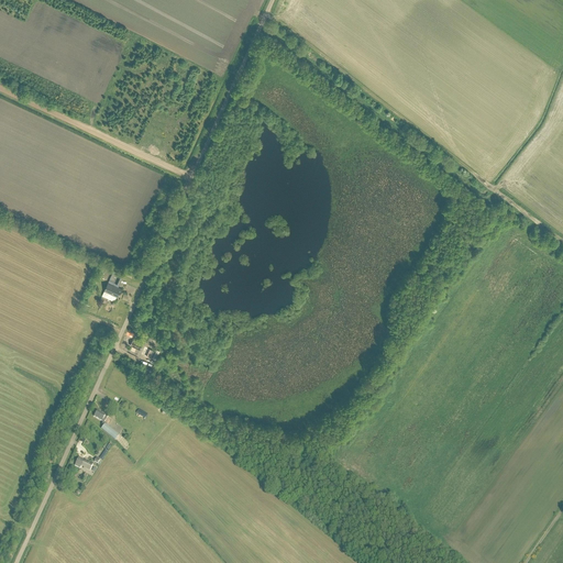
[(105,273),(108,263),(102,261),(99,271),(105,273)]
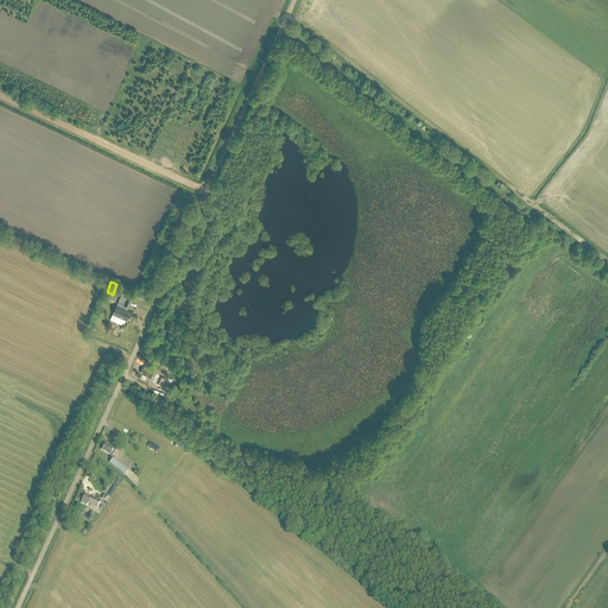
[(122,292),(113,314),(128,321),(132,312),(127,310),(122,308),(125,304),(130,306),(134,297),(122,292)]
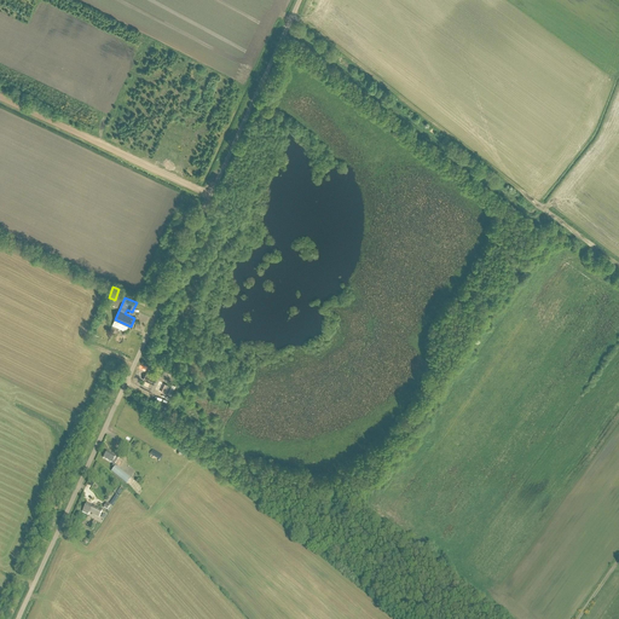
[(157,376),(151,374),(150,376),(145,374),(143,380),(154,383),(157,376)]
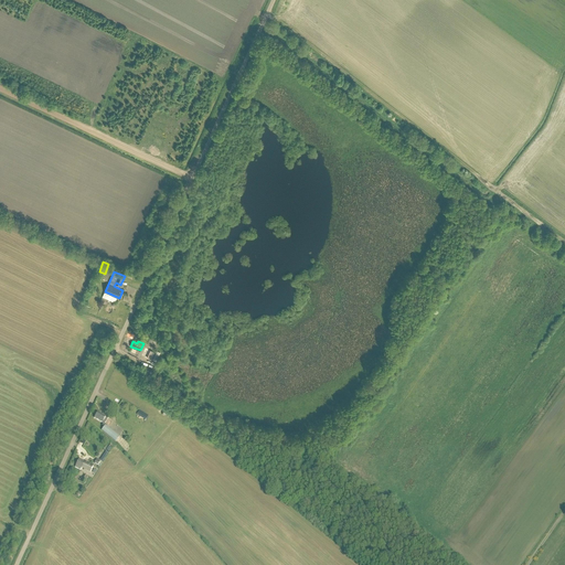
[(142,355),(151,359),(155,352),(146,348),(142,355)]
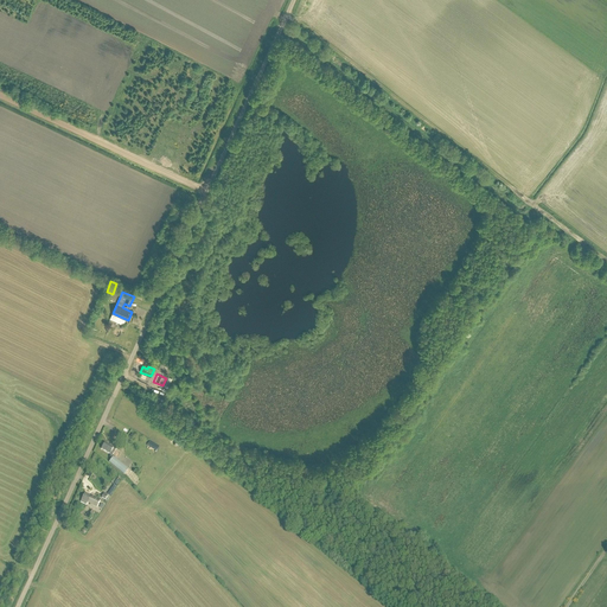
[(128,470),(114,458),(112,457),(116,448),(114,447),(110,445),(110,446),(104,443),(101,449),(109,454),(110,455),(109,458),(112,460),(109,464),(123,475),(125,475),(128,470)]
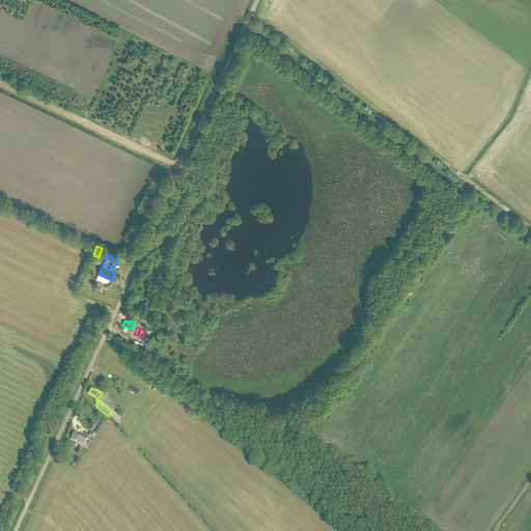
[(77,441),(84,444),(87,438),(74,431),(70,440),(76,443),(77,441)]
